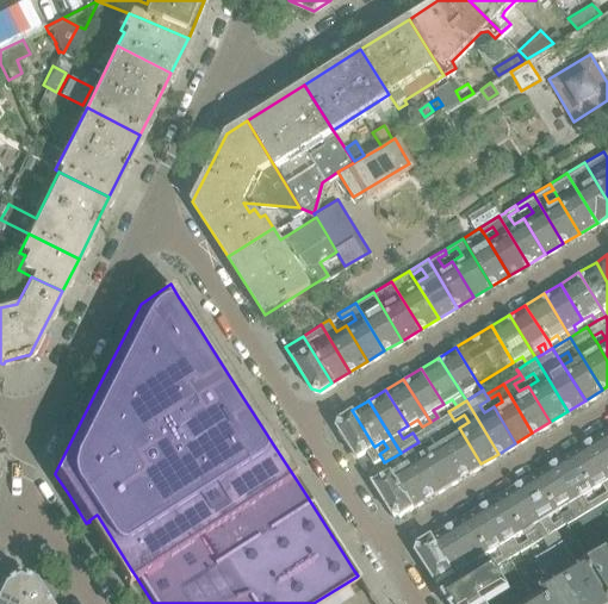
[(374,447),(352,410),(337,418),(336,425),(364,469),(382,458),(379,454),(374,447)]
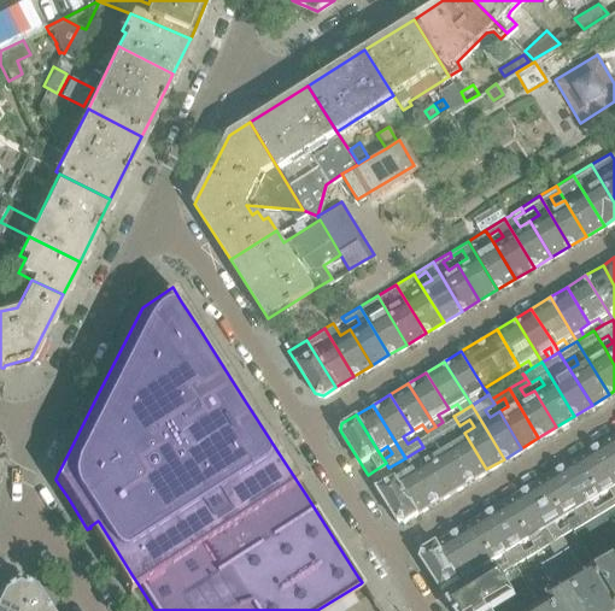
[(486,469),(464,433),(455,439),(450,430),(460,426),(454,416),(443,422),(435,427),(468,481),(486,469)]
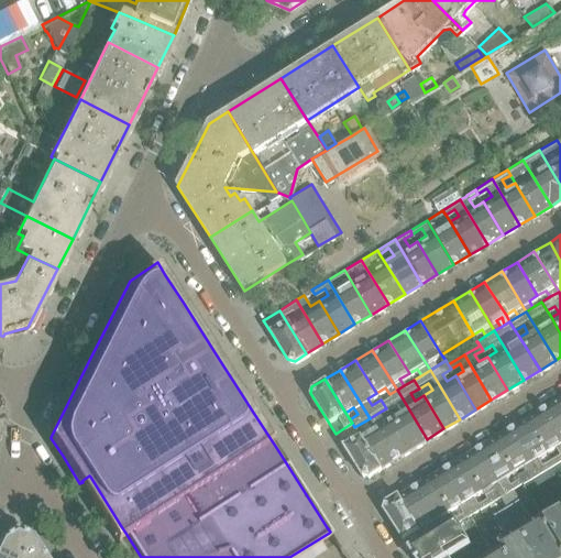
[(427,439),(397,390),(389,394),(381,400),(386,408),(395,403),(399,409),(391,415),(410,449),(427,439)]
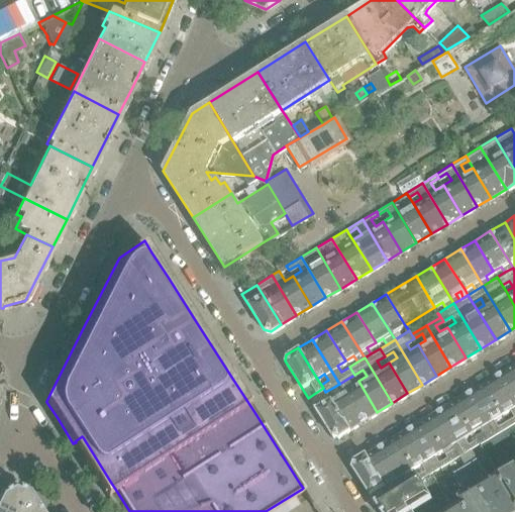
[(514,371),(511,365),(497,373),(514,402),(514,371)]
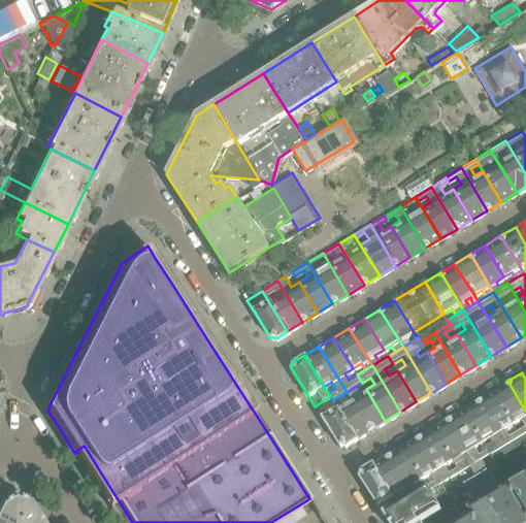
[(525,440),(525,411),(507,381),(492,390),(511,422),(519,417),(524,424),(515,430),(523,443),(525,440)]
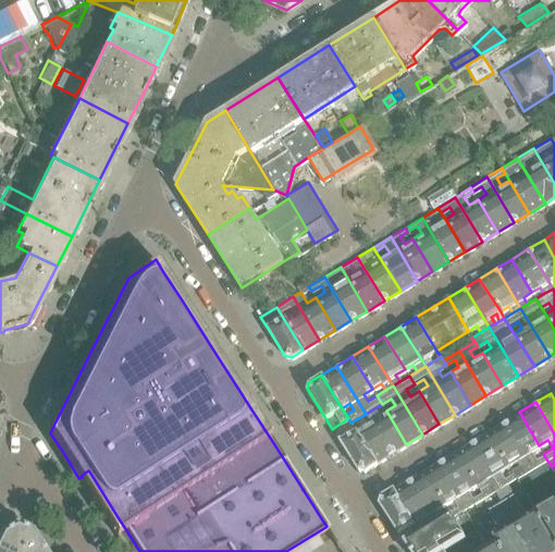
[(406,444),(386,411),(379,415),(374,408),(366,414),(391,454),(406,444)]
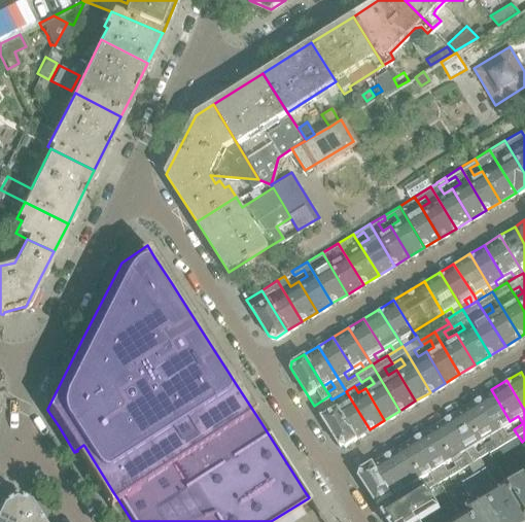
[(510,421),(491,389),(478,397),(509,450),(522,442),(514,429),(506,433),(501,426),(510,421)]
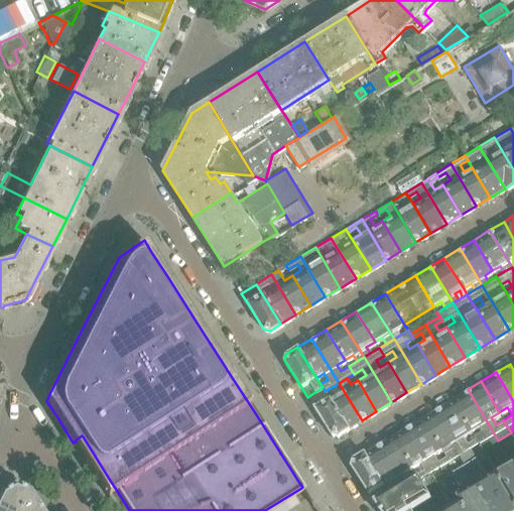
[(362,420),(339,383),(334,386),(338,392),(329,398),(348,428),(362,420)]
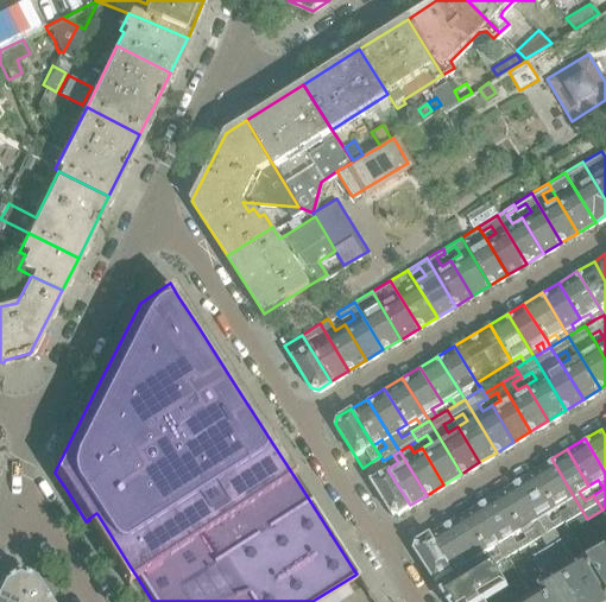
[(387,469),(383,461),(380,456),(363,468),(390,511),(397,513),(410,505),(387,469)]
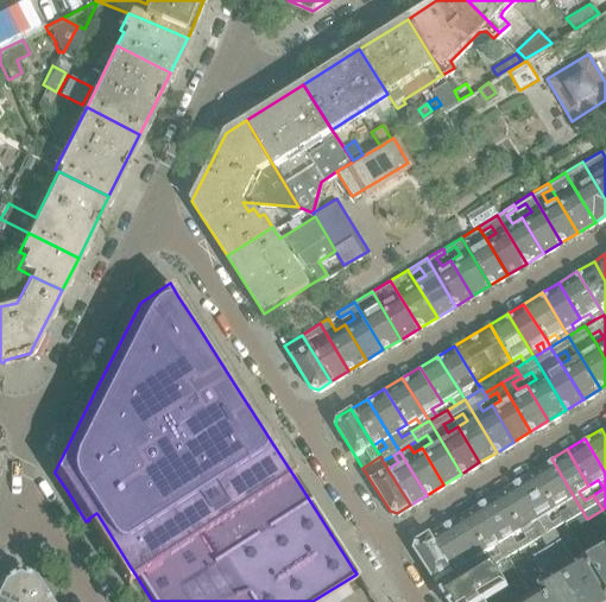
[(587,519),(551,458),(532,470),(554,507),(563,501),(568,509),(563,513),(561,509),(556,512),(562,521),(563,520),(569,530),(587,519)]
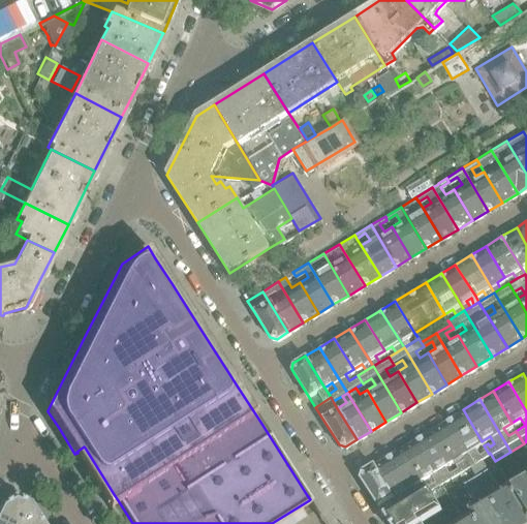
[(482,441),(463,409),(448,419),(474,462),(488,453),(489,454),(484,445),(481,448),(482,451),(477,454),(473,447),(482,441)]
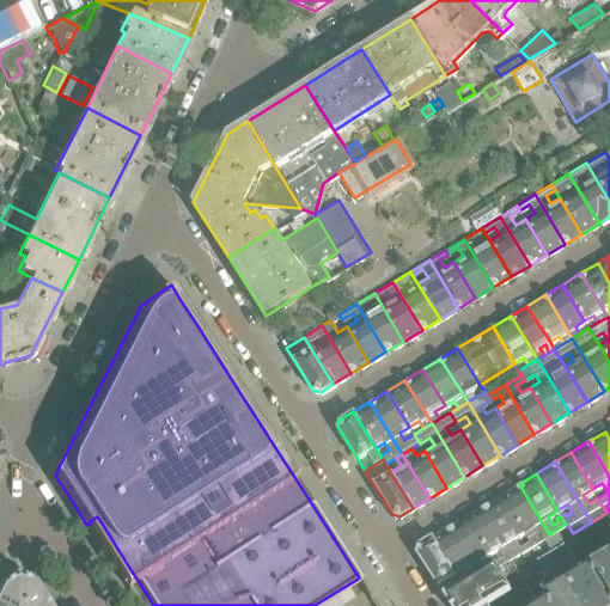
[(549,534),(519,484),(501,495),(523,532),(532,526),(535,531),(526,536),(531,544),(549,534)]
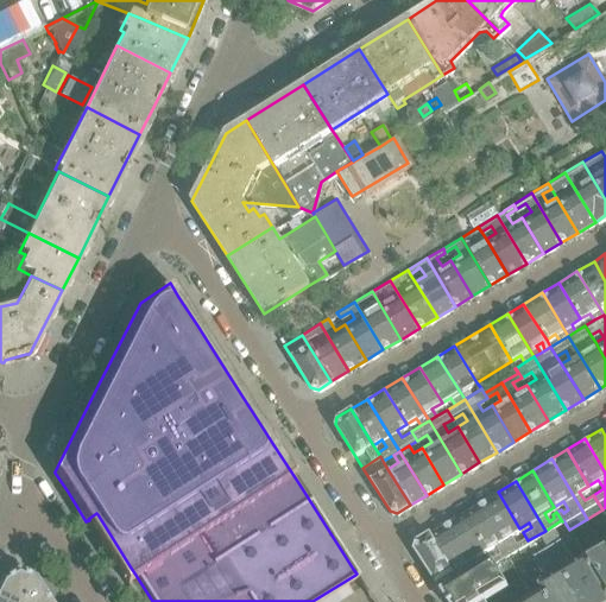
[(519,528),(498,492),(481,501),(511,551),(528,540),(523,532),(522,533),(524,537),(515,543),(510,534),(519,528)]
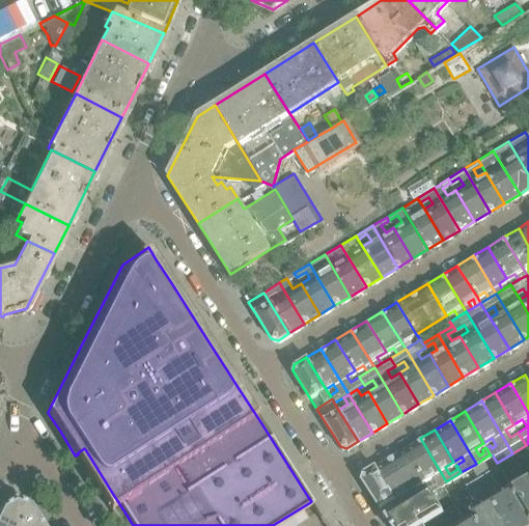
[(446,481),(420,438),(404,448),(422,480),(430,475),(436,482),(427,488),(430,492),(446,481)]
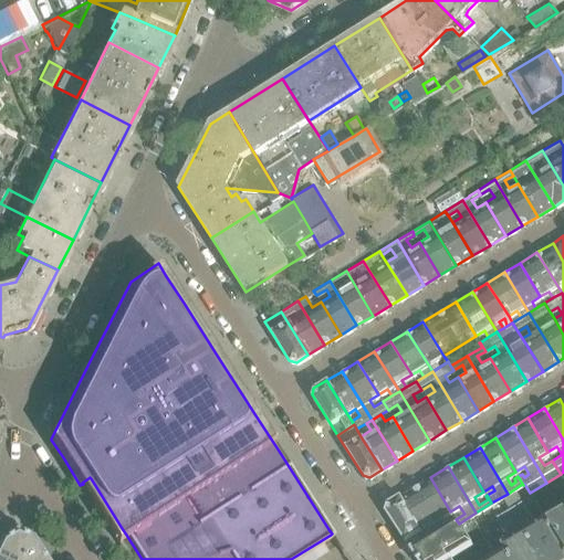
[(450,511),(430,477),(416,486),(440,528),(447,525),(441,516),(450,511)]
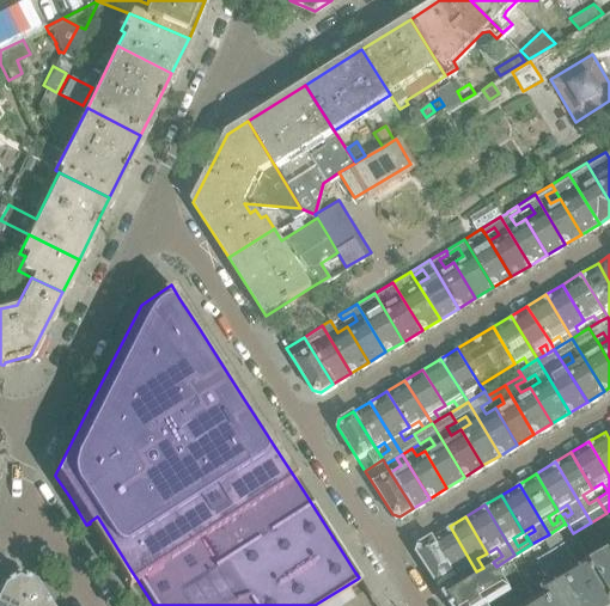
[(476,571),(450,526),(432,537),(458,581),(476,571)]
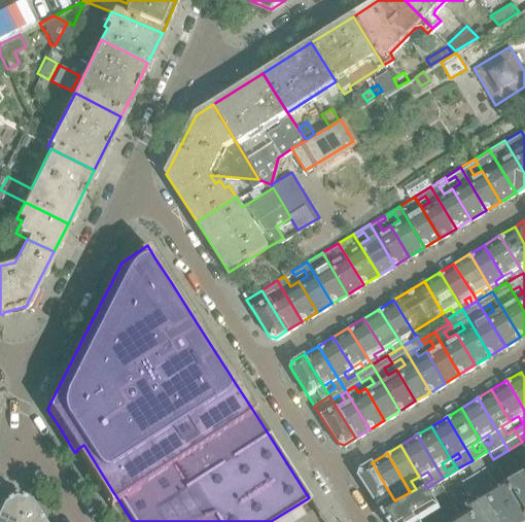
[(394,500),(372,462),(371,462),(359,468),(358,476),(380,510),(394,500)]
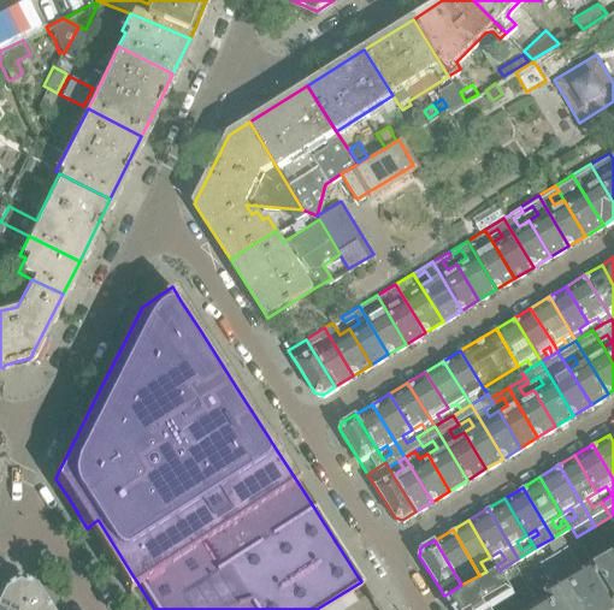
[(613,609),(613,600),(595,568),(594,566),(582,572),(567,546),(554,555),(585,609),(613,609)]
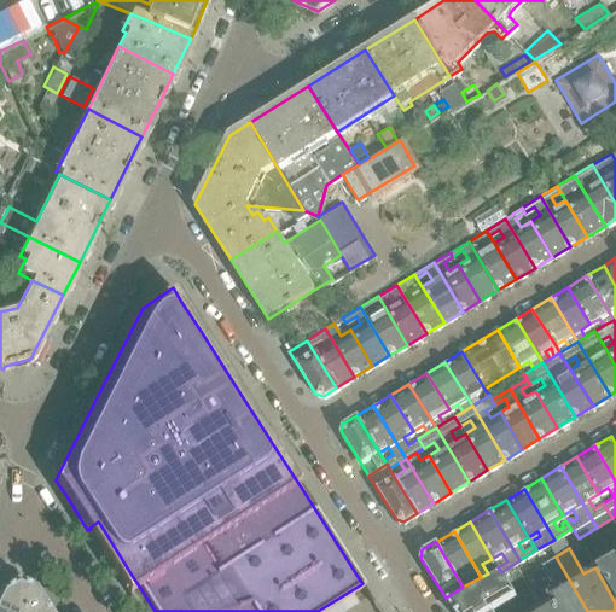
[(587,611),(556,557),(541,565),(557,589),(546,596),(550,602),(555,611),(587,611)]
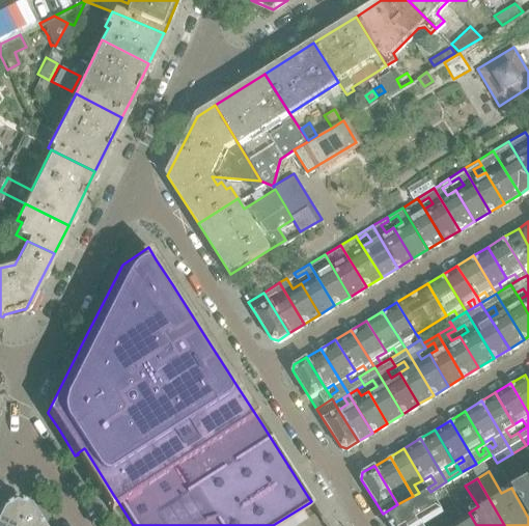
[(528,480),(512,490),(528,518),(528,480)]
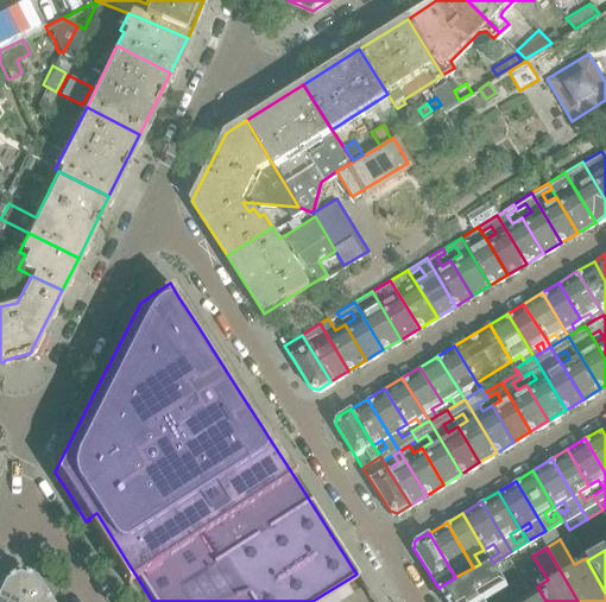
[(492,594),(505,585),(493,563),(490,558),(480,564),(473,568),(455,577),(439,588),(448,601),(479,601),(483,600),(492,594)]
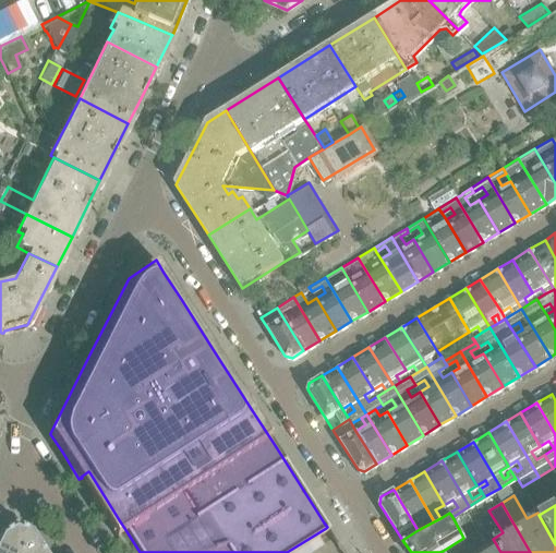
[(43,552),(32,535),(29,531),(15,525),(15,524),(13,524),(13,525),(14,551),(13,552),(43,552)]
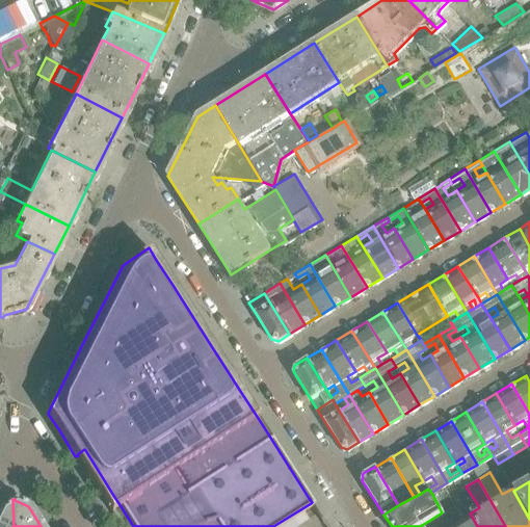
[(12,526),(14,525),(12,500),(0,507),(0,526),(12,526)]
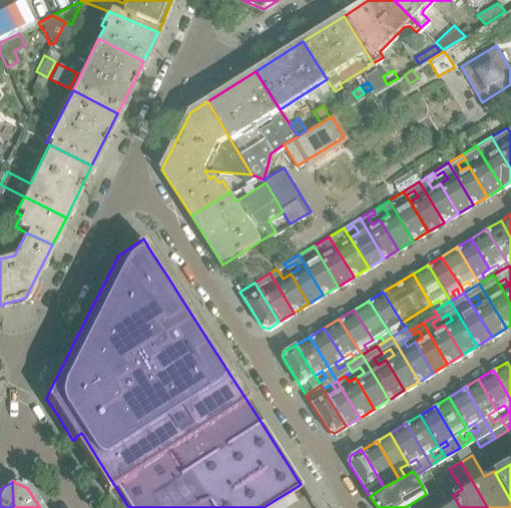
[(460,507),(456,500),(448,505),(438,487),(426,494),(434,507),(460,507)]
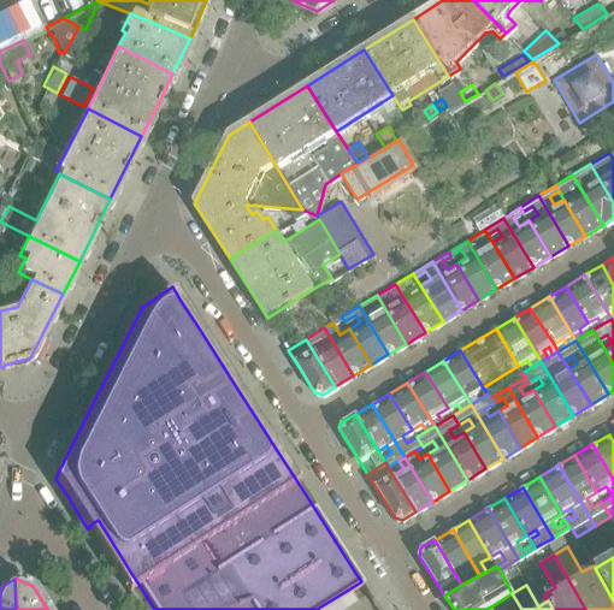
[(521,609),(512,593),(499,602),(503,609),(521,609)]
